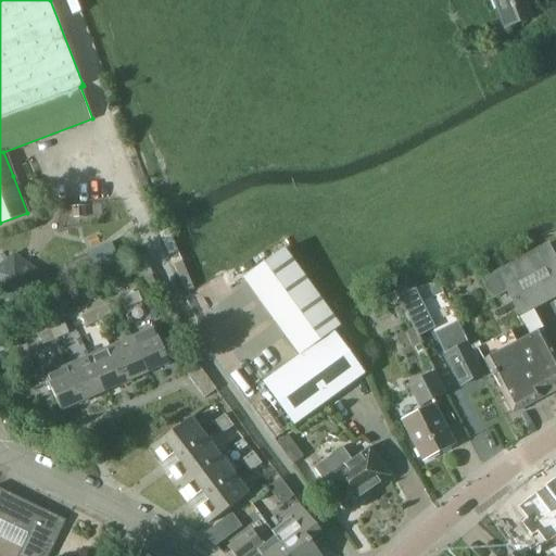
[(494,0),(506,28),(534,17),(527,0),(494,0)]
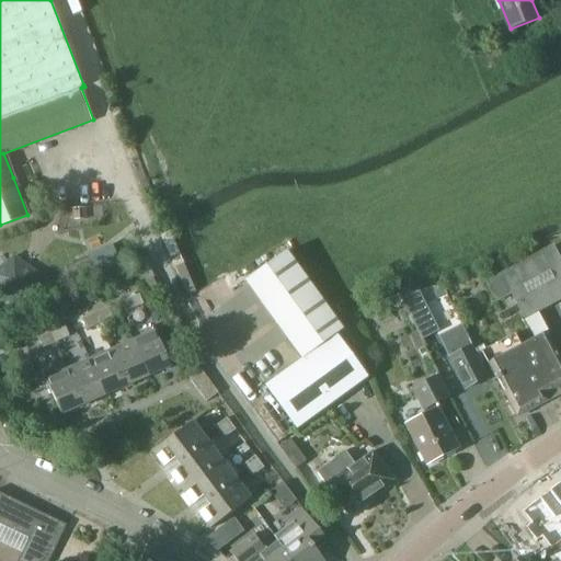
[(89,224),(88,206),(67,206),(68,216),(58,216),(58,224),(89,224)]
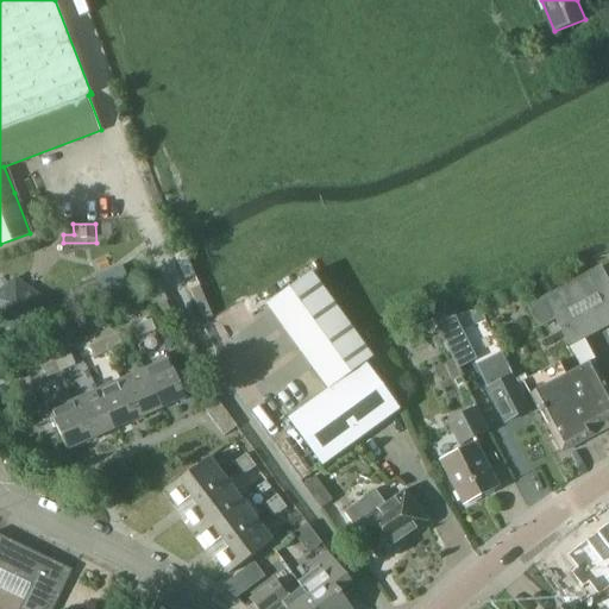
[(608,388),(583,339),(608,325),(608,281),(601,265),(526,306),(539,330),(556,320),(581,366),(566,375),(559,362),(523,381),(563,453),(596,435),(592,428),(608,419),(608,388)]
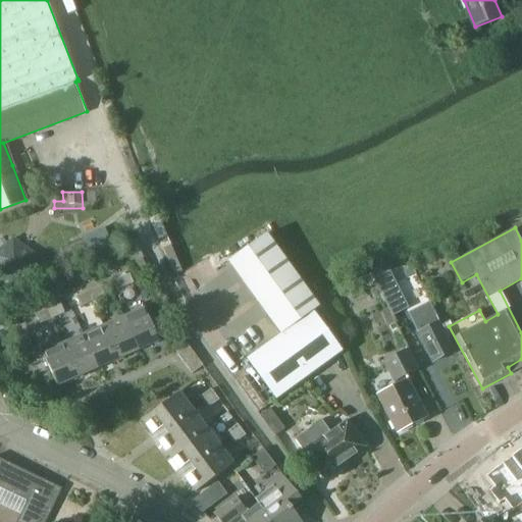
[(228,262),(268,316),(280,333),(251,355),(281,396),(343,352),(313,312),(320,307),(267,233),(228,262)]
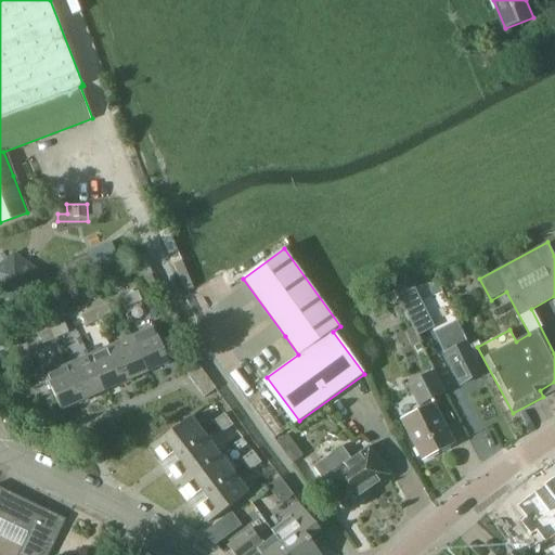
[(0,286),(33,295),(41,259),(8,250),(0,280),(0,286)]
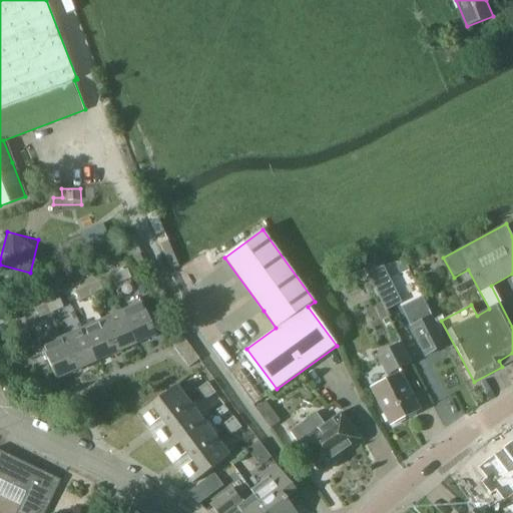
[(116,285),(122,282),(132,278),(128,269),(112,276),(116,285)]
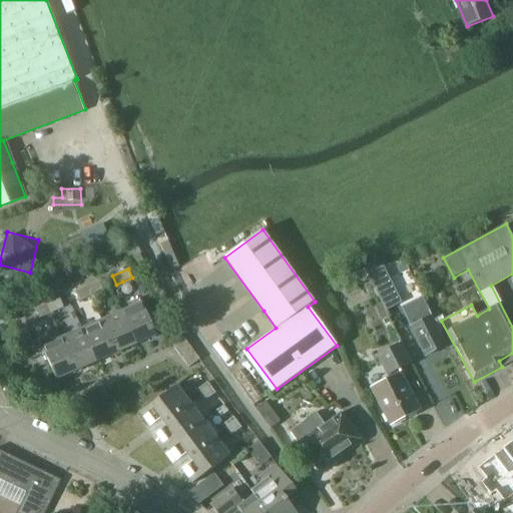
[(86,287),(90,296),(104,290),(100,282),(86,287)]
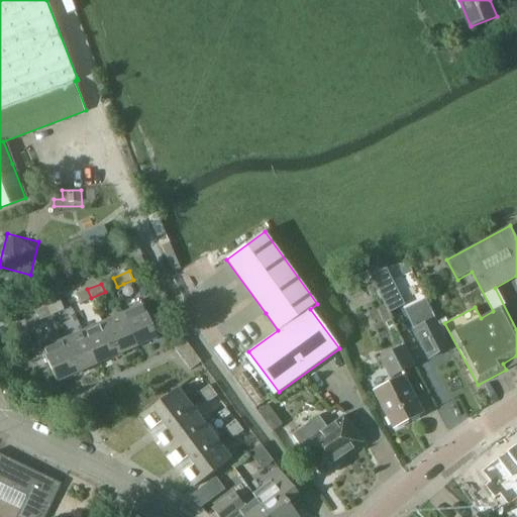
[(388,302),(403,296),(397,284),(383,291),(388,302)]
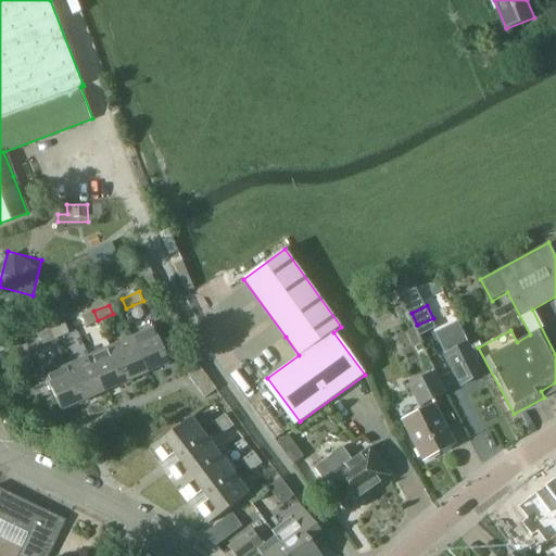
[(86,326),(98,320),(93,311),(81,316),(86,326)]
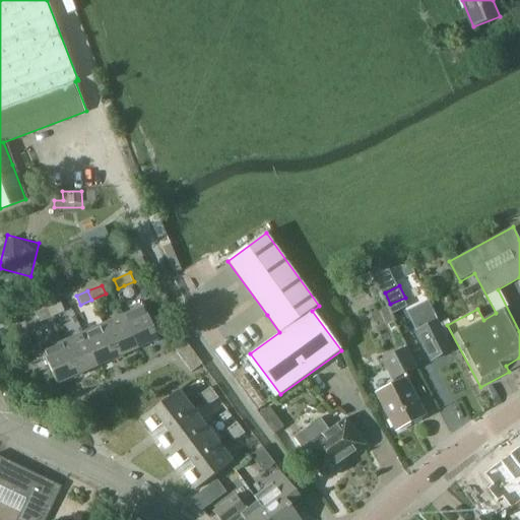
[(407,312),(416,331),(432,360),(453,348),(438,320),(439,320),(430,301),(407,312)]
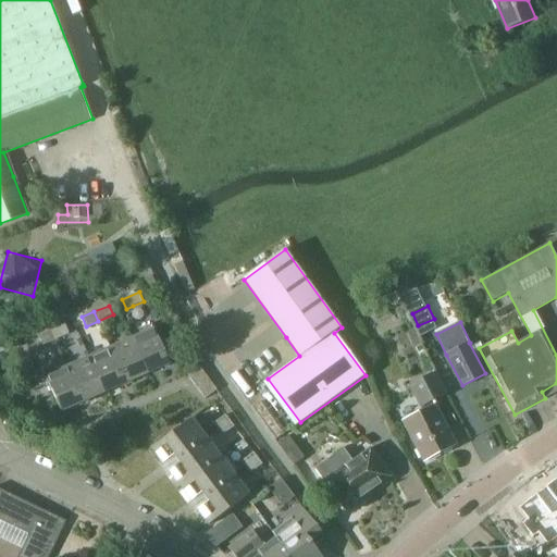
[(51,331),(56,341),(70,334),(65,324),(51,331)]
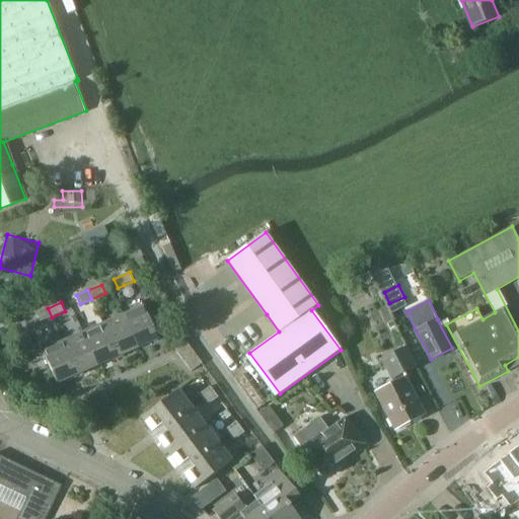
[(122,314),(137,349),(159,339),(144,304),(122,314)]
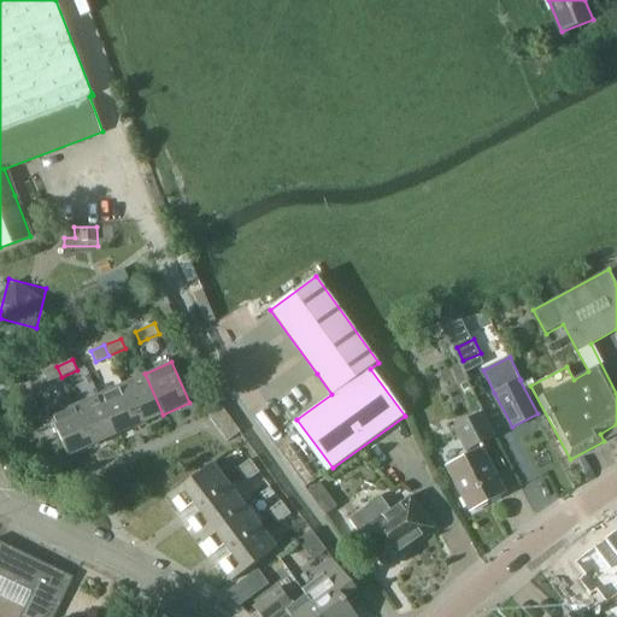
[(48,382),(62,377),(57,366),(43,372),(48,382)]
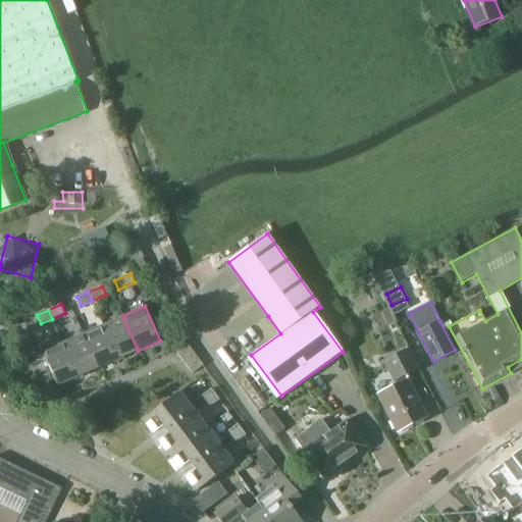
[(118,359),(138,351),(122,316),(103,325),(118,359)]
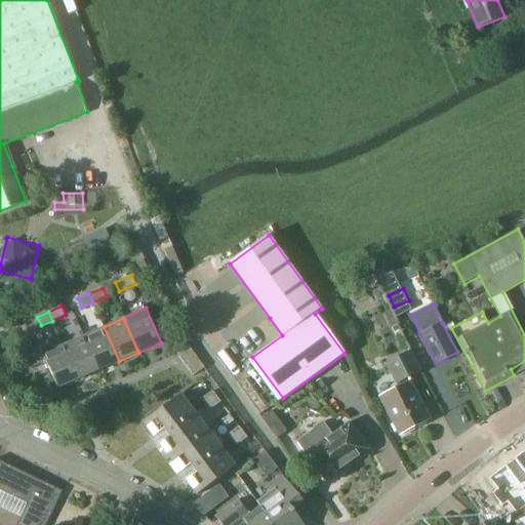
[(98,370),(119,361),(104,327),(83,335),(98,370)]
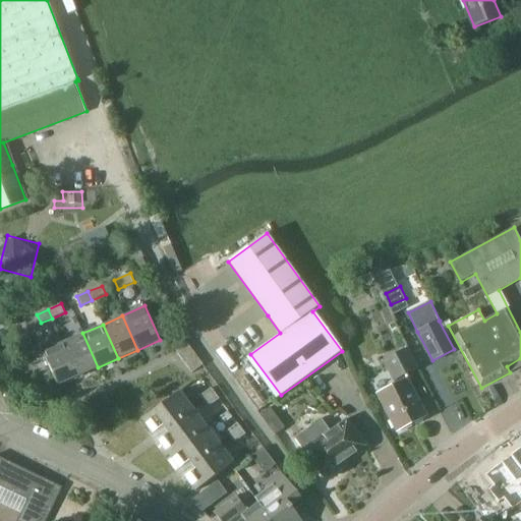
[(77,377),(98,367),(82,333),(62,342),(77,377)]
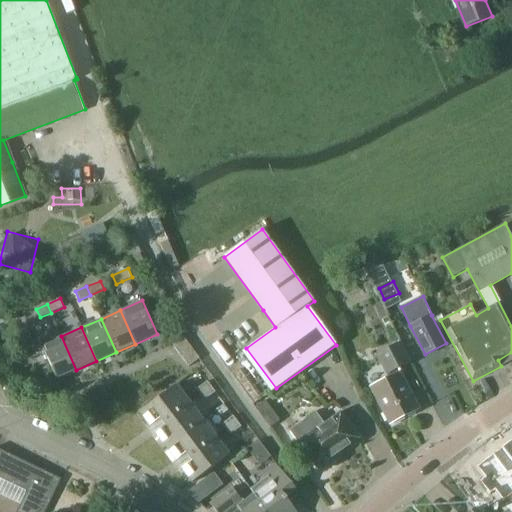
[(57,378),(76,370),(61,336),(42,345),(57,378)]
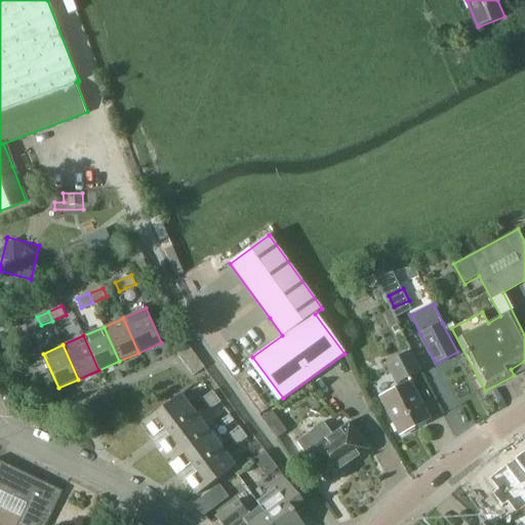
[(194,375),(205,368),(205,367),(189,346),(177,354),(194,375)]
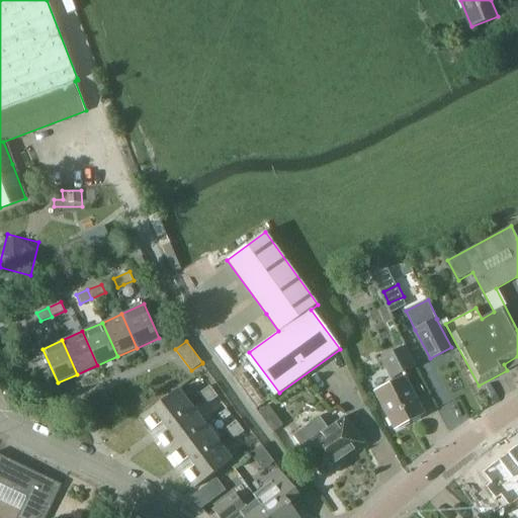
[(424,413),(402,372),(414,365),(404,346),(379,358),(391,379),(392,379),(393,381),(375,391),(395,428),(424,413)]
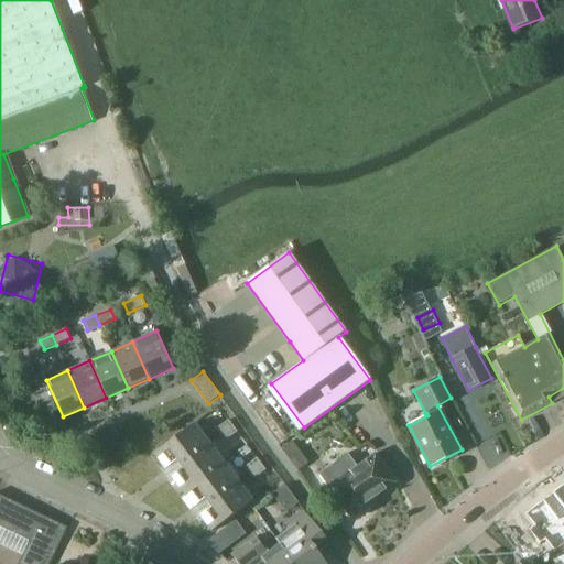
[(229,420),(217,429),(223,436),(234,427),(229,420)]
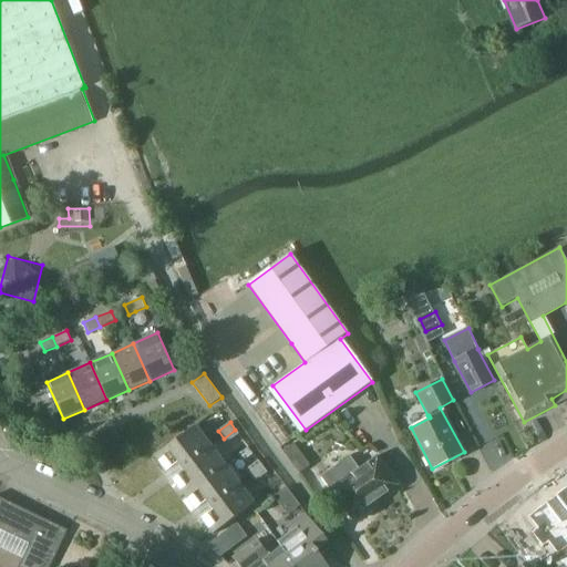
[(171,477),(213,446),(196,425),(155,456),(171,477)]
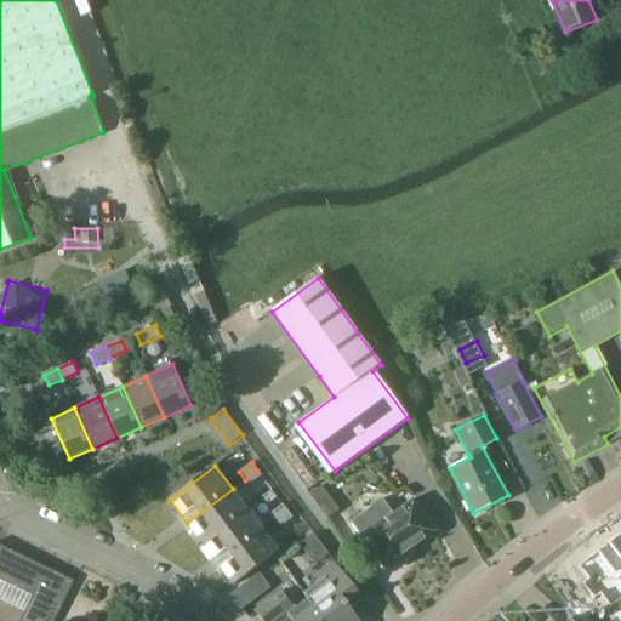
[(257,471),(245,480),(249,485),(262,476),(257,471)]
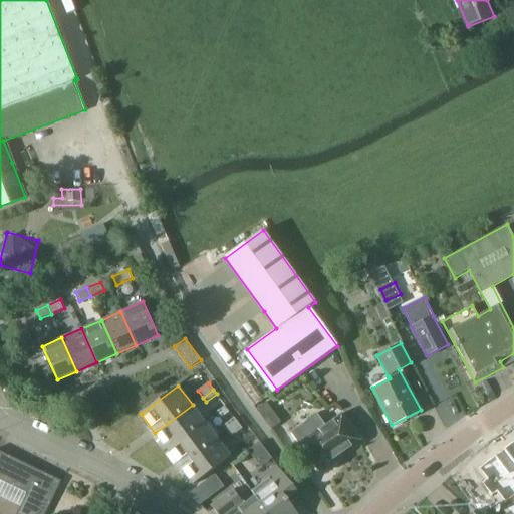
[(272,428),(282,420),(268,400),(258,407),(272,428)]
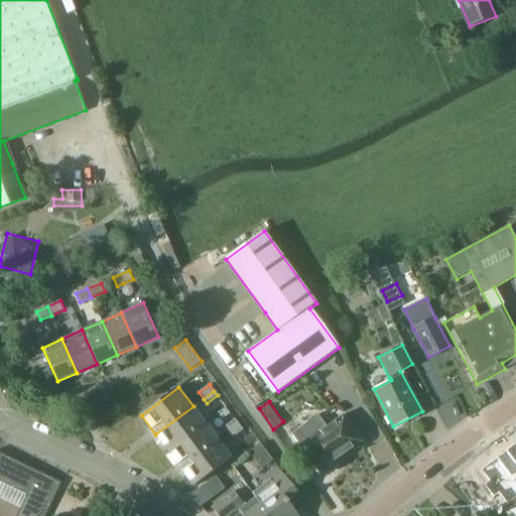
[(169,454),(208,425),(194,406),(155,434),(169,454)]
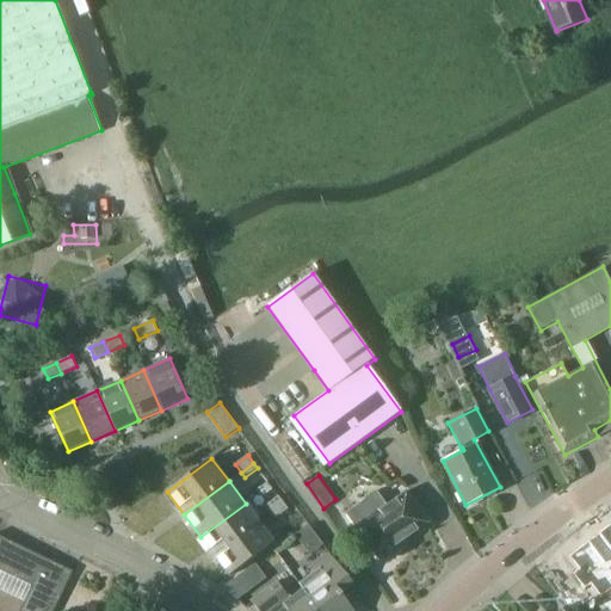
[(429,523),(406,491),(387,505),(377,491),(347,512),(381,557),(429,523)]
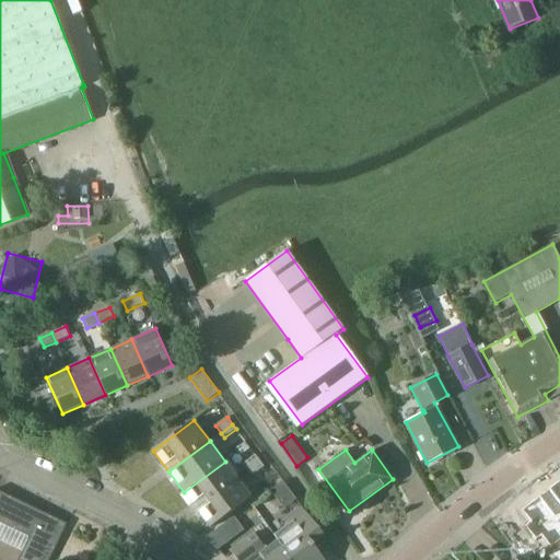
[(255,455),(244,464),(248,470),(260,462),(255,455)]
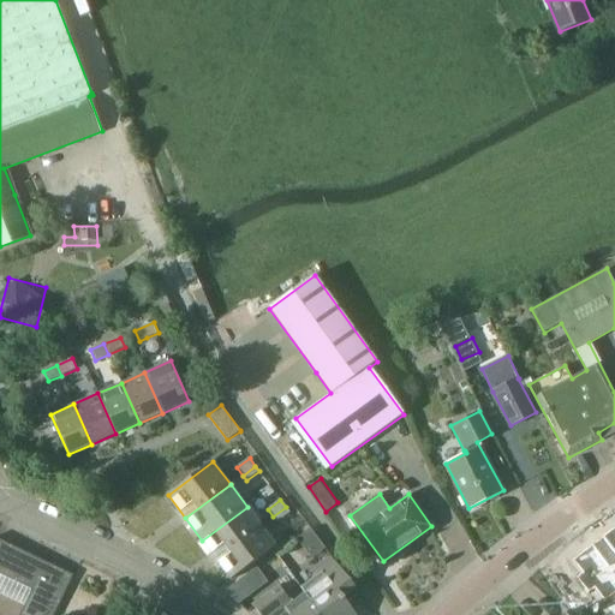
[(248,507),(202,541),(216,560),(262,526),(248,507)]
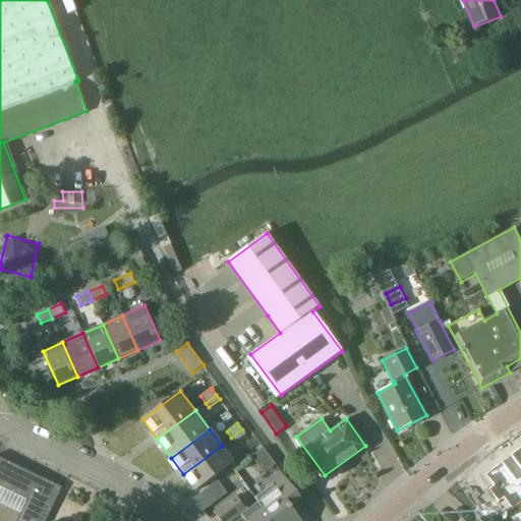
[(242,429),(231,438),(235,443),(246,433),(242,429)]
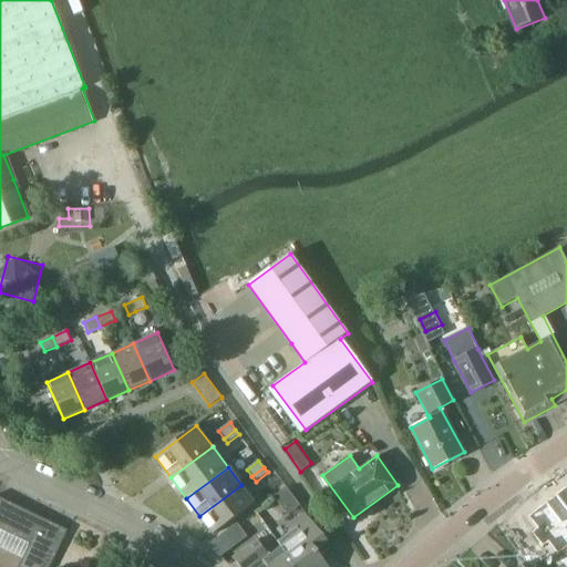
[(241,485),(199,516),(214,535),(255,503),(241,485)]
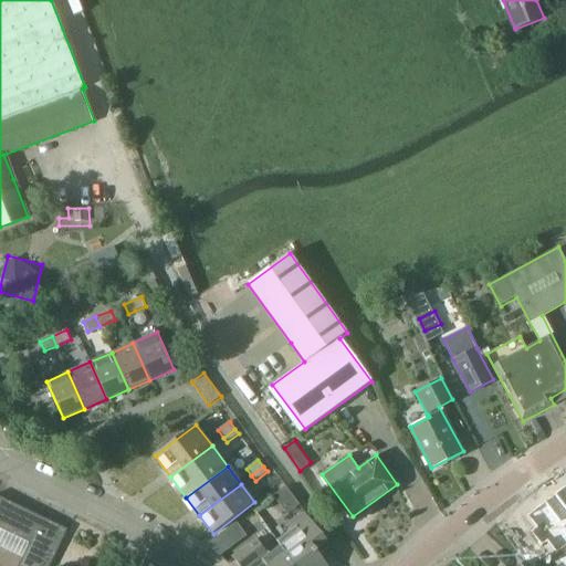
[(565,486),(527,514),(554,553),(565,544),(565,486)]
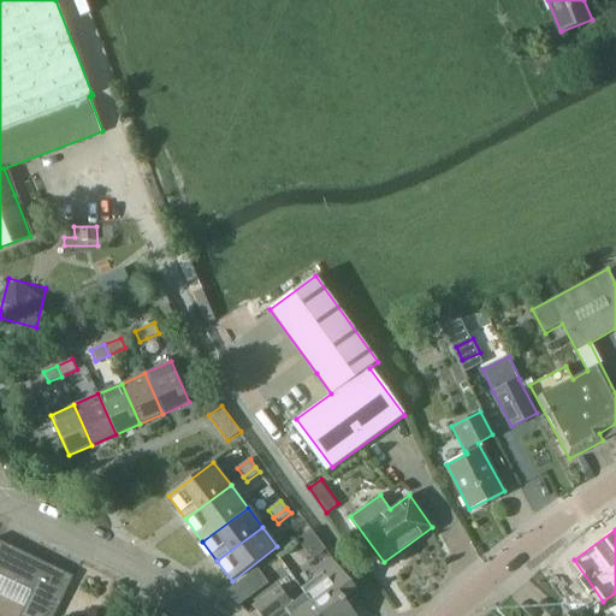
[(306,552),(319,542),(312,531),(297,542),(306,552)]
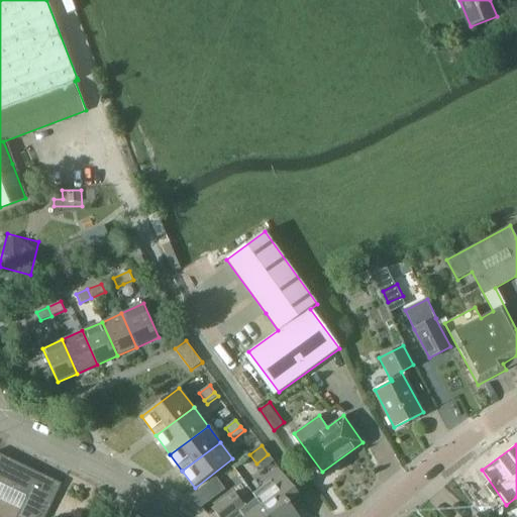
[(0,483),(27,496),(17,516),(45,516),(63,484),(0,453),(0,483)]
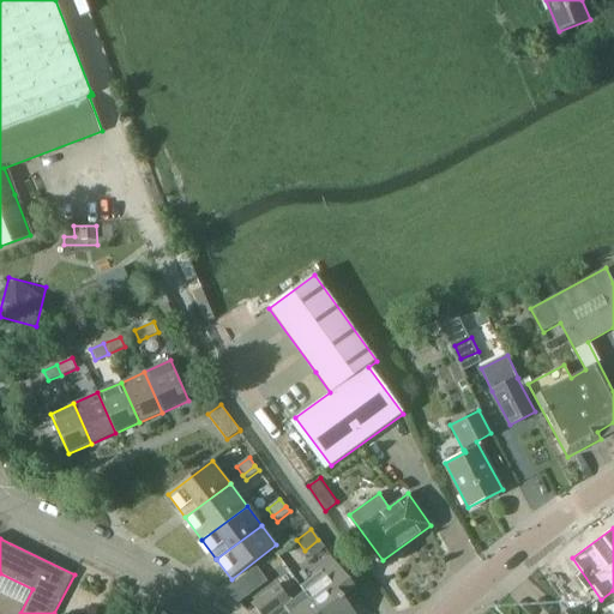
[(305,591),(321,613),(355,613),(347,602),(359,593),(333,560),(313,576),(318,582),(305,591)]
